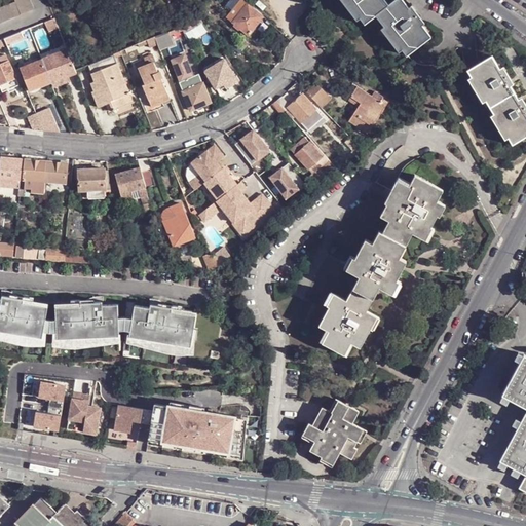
[(0,24),(35,9),(30,0),(14,0),(15,2),(0,8),(0,24)]
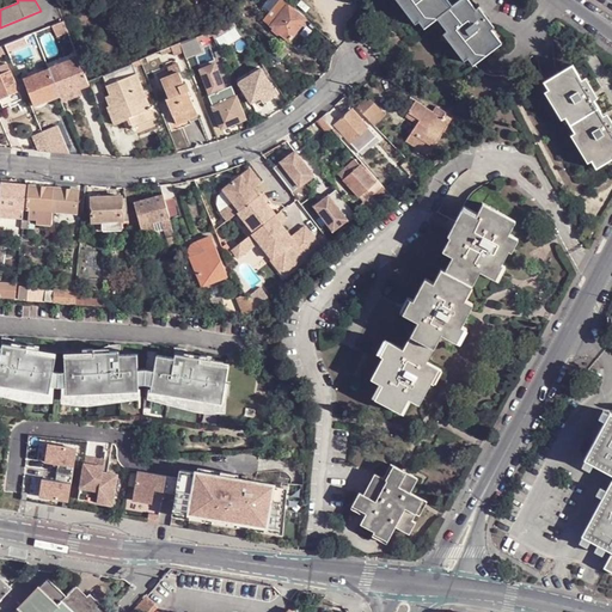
[(281,0),(269,17),(276,22),(288,5),(281,0)]
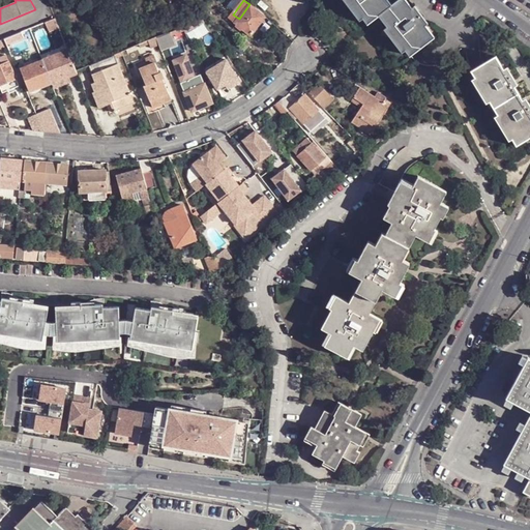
[(362,19),(347,0),(342,0),(358,21),(362,19)]
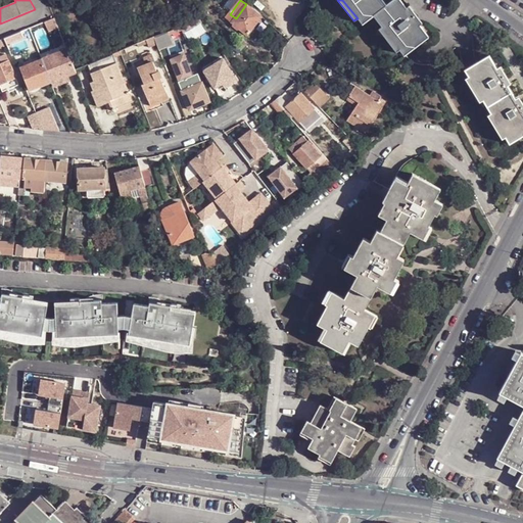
[(382,0),(342,0),(358,18),(362,24),(373,15),(386,5),(382,0)]
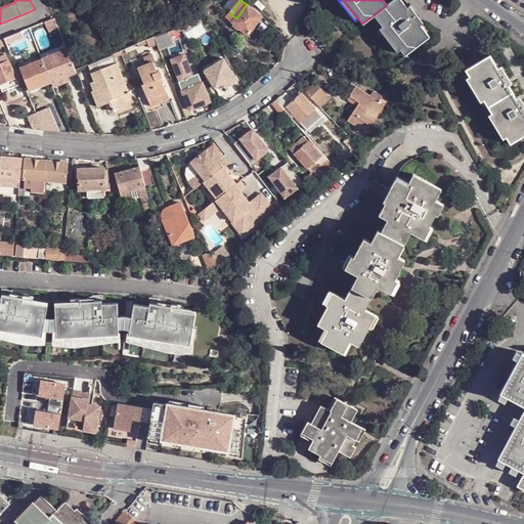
[(400,0),(393,0),(387,5),(374,15),(382,27),(400,49),(404,55),(429,37),(420,26),(406,8),(400,0)]
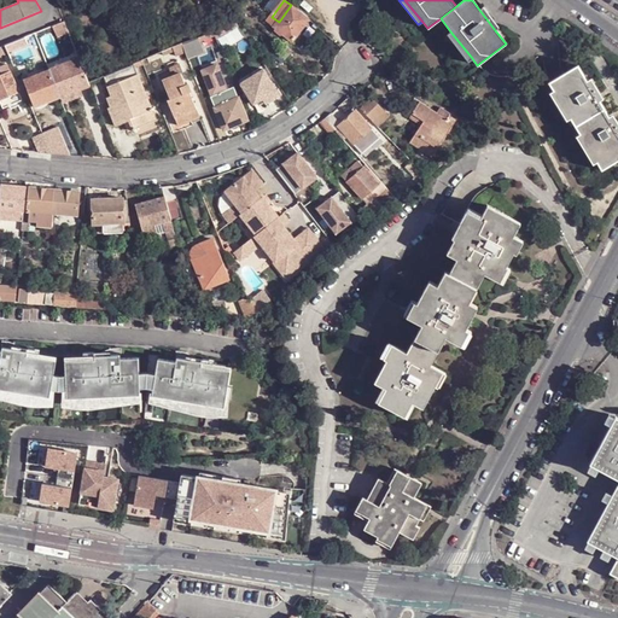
[(292,41),(309,19),(291,5),(279,22),(274,28),(275,29),(275,31),(281,35),(284,35),(292,41)]
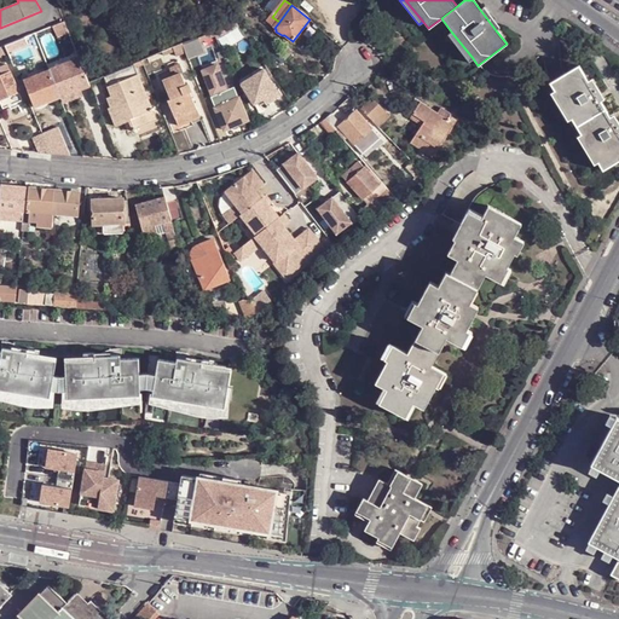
[(484,7),(480,10),(496,30),(499,28),(484,7)]
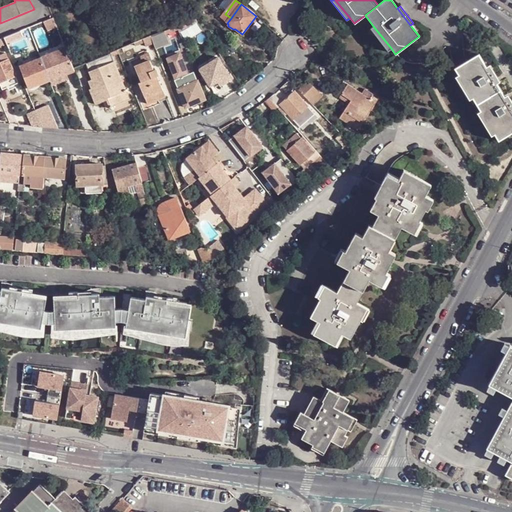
[(54,20),(45,23),(47,31),(58,28),(54,20)]
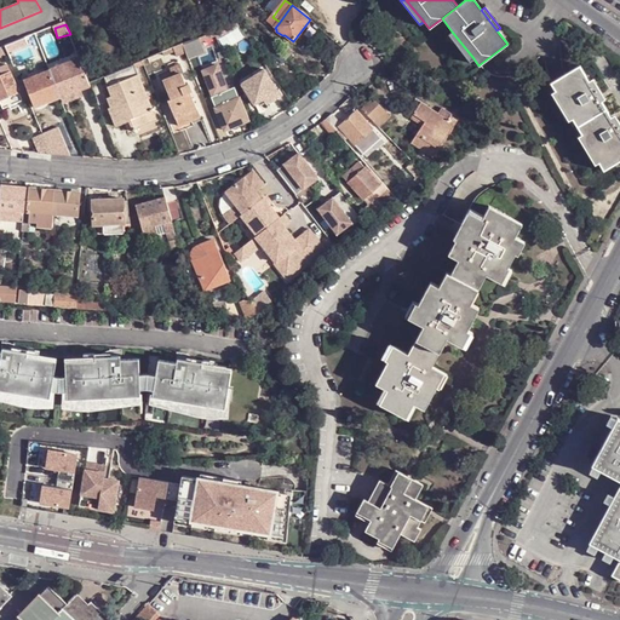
[(474,58),(452,32),(448,34),(470,62),(474,58)]
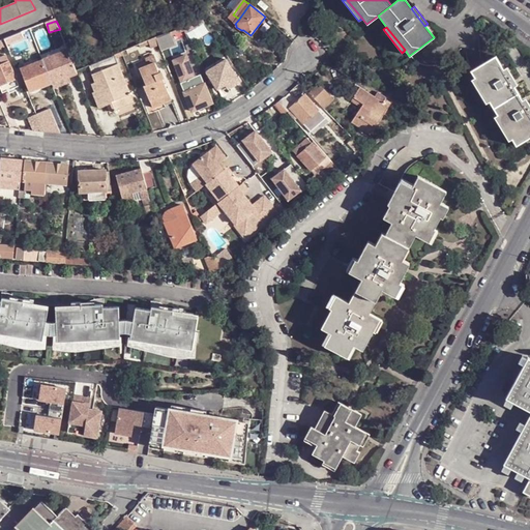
[(170,32),(155,37),(160,50),(175,45),(170,32)]
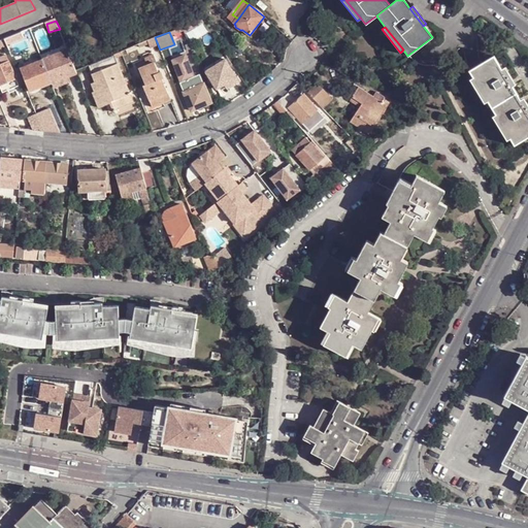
[(8,46),(12,58),(31,51),(24,33),(5,40),(8,46)]
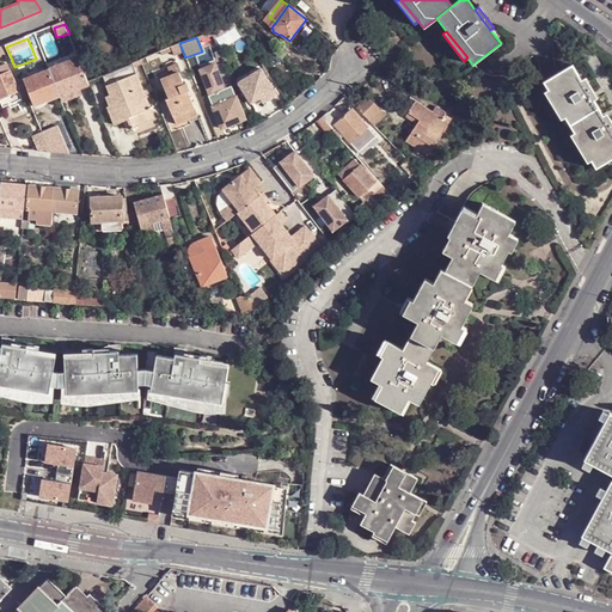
[(79,57),(50,69),(57,86),(75,79),(79,91),(83,90),(91,86),(90,83),(79,57)]
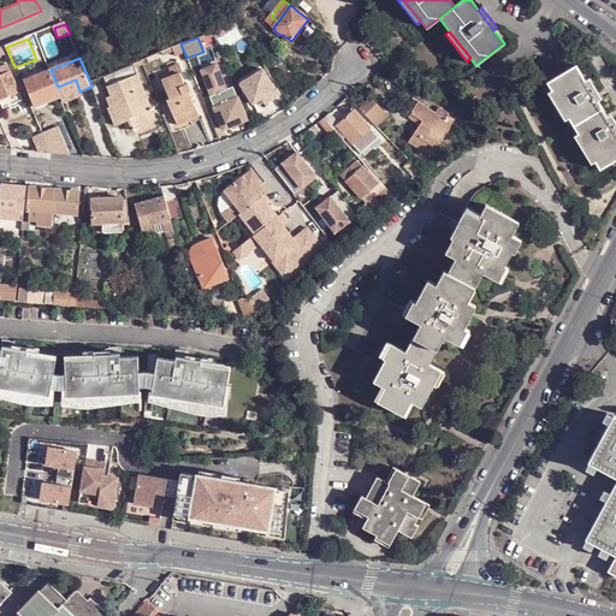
[(136,63),(107,76),(111,84),(140,73),(137,67),(146,63),(144,59),(136,63)]
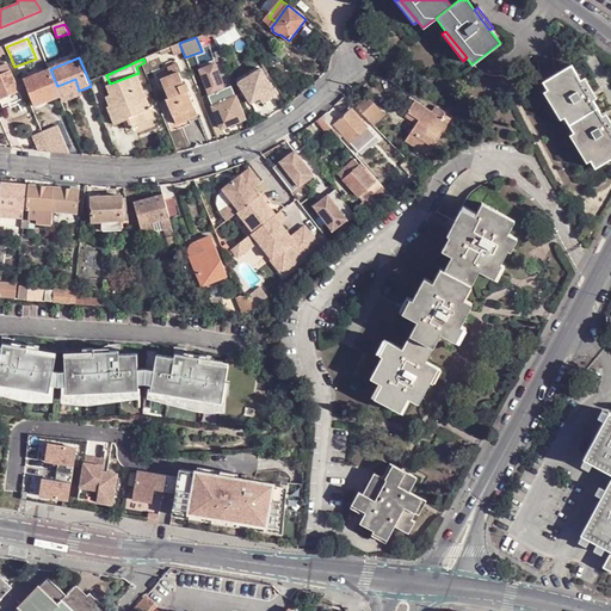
[(166,69),(168,76),(177,73),(179,73),(176,66),(166,69)]
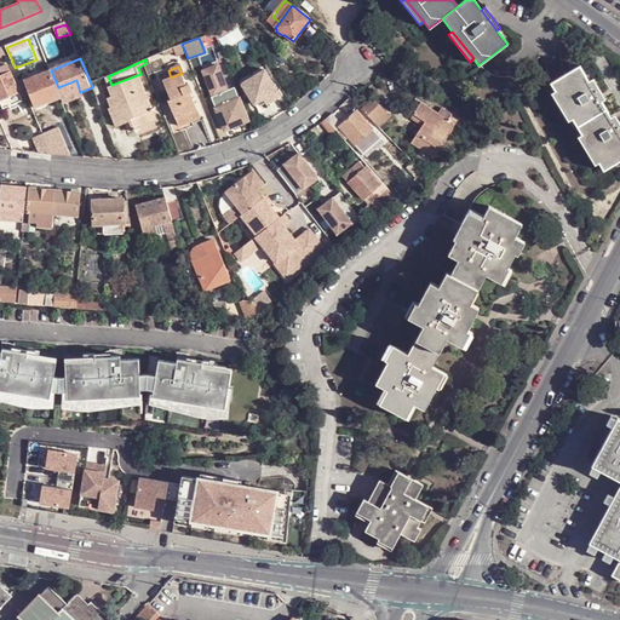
[(603,164),(607,171),(619,162),(619,125),(615,119),(606,103),(592,84),(583,68),(555,85),(560,93),(577,120),(586,137),(603,164)]
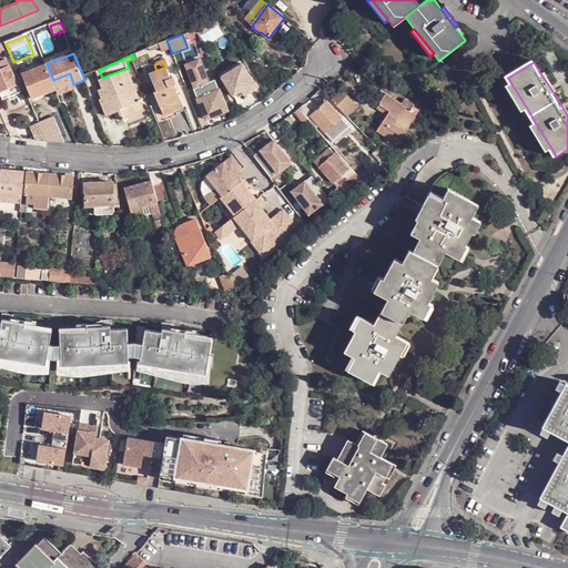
[(53,80),(47,64),(23,73),(29,89),(40,84),(44,95),(57,91),(53,80)]
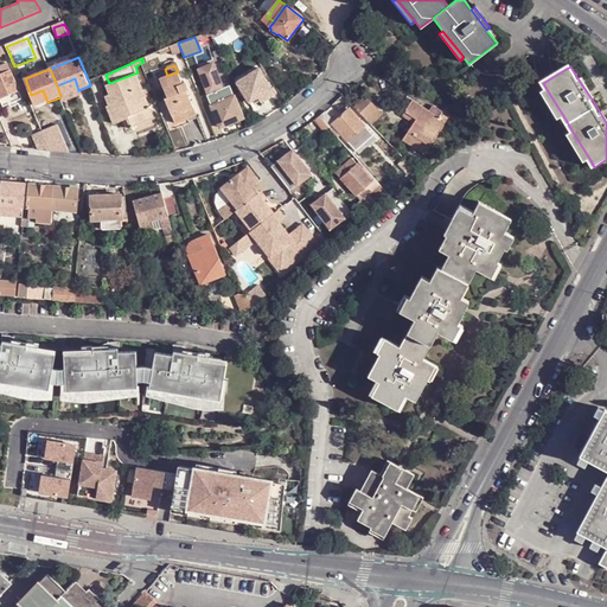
[(248,103),(257,98),(269,90),(270,89),(259,69),(250,74),(248,75),(236,83),(248,103)]
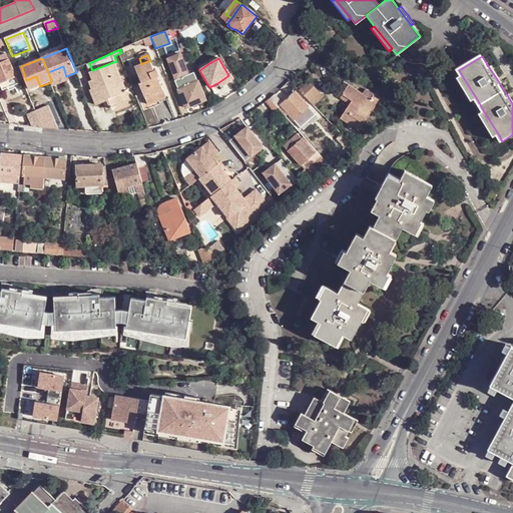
[(0,63),(0,84),(16,77),(8,60),(2,62),(0,63)]
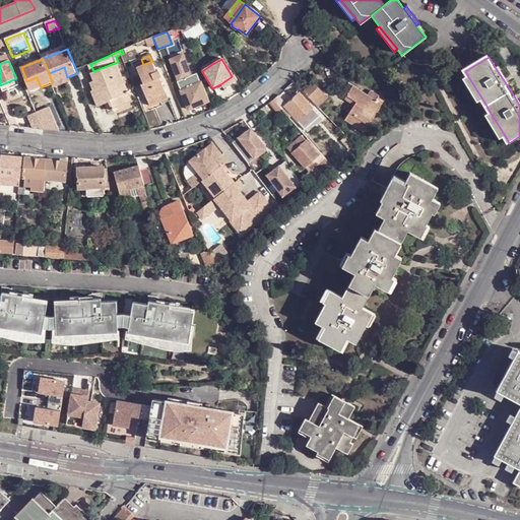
[(118,62),(93,71),(92,72),(95,80),(91,82),(94,90),(93,90),(100,107),(108,103),(111,111),(135,101),(120,61),(118,62)]
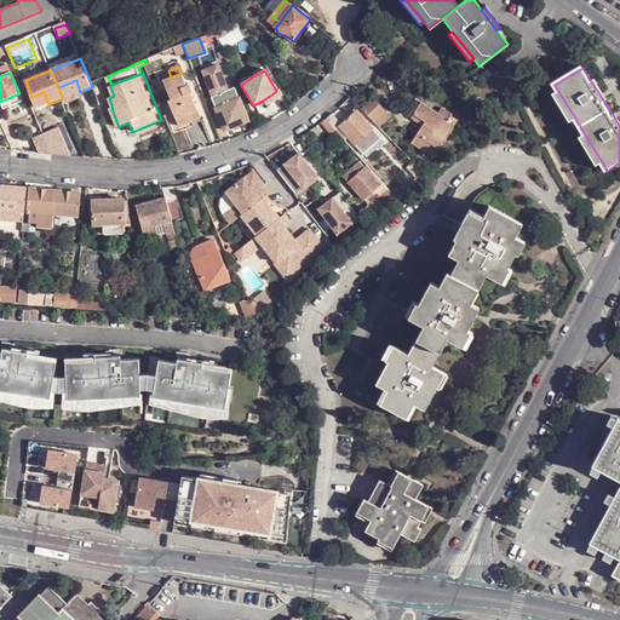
[(179,74),(171,78),(162,81),(171,101),(167,103),(178,127),(200,118),(189,93),(193,92),(189,85),(185,86),(179,74)]
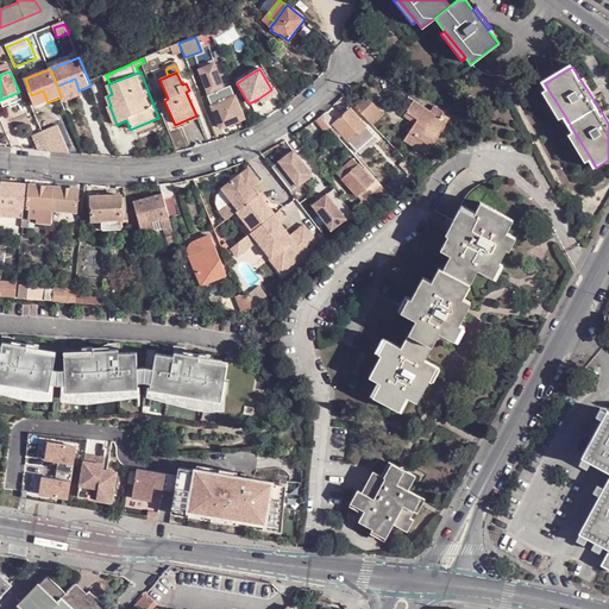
[(57,86),(61,98),(79,90),(75,79),(57,86)]
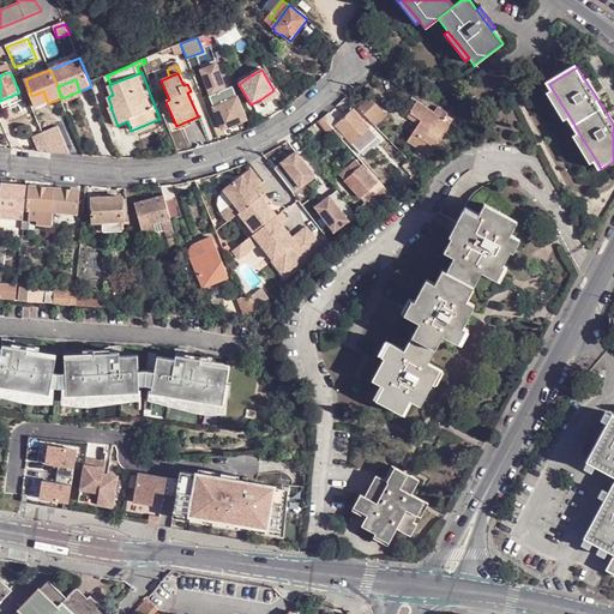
[(587,83),(600,102),(603,101),(591,80),(587,83)]
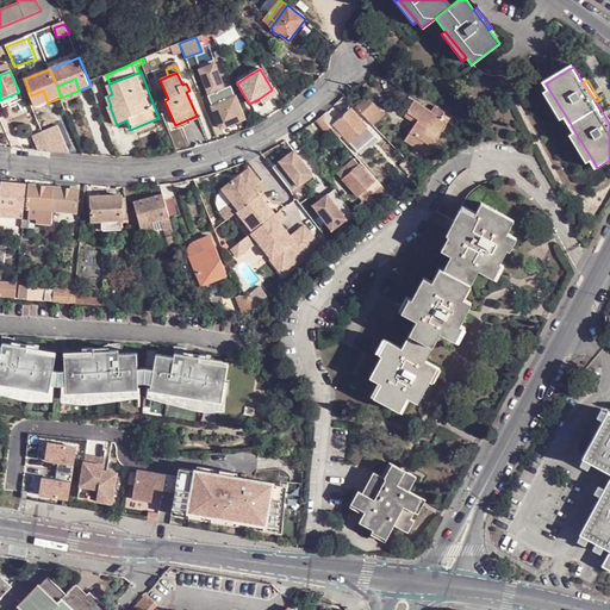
[(207,95),(213,107),(235,99),(230,86),(223,88),(207,95)]
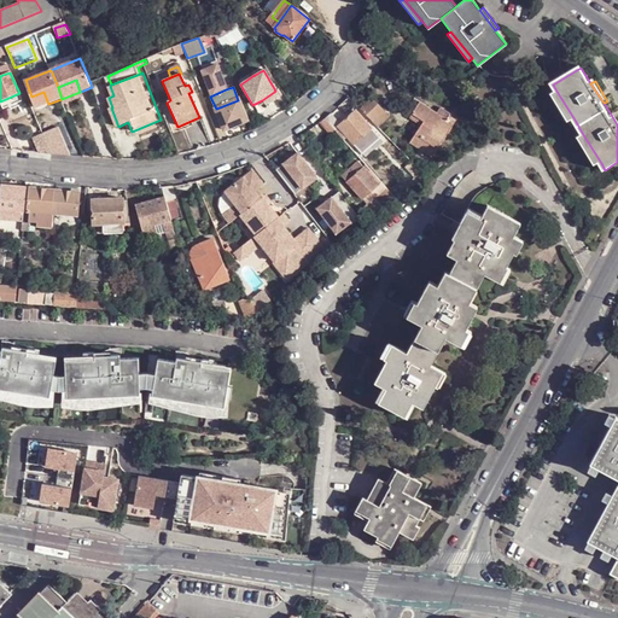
[(62,99),(63,103),(85,94),(83,91),(80,92),(62,99)]
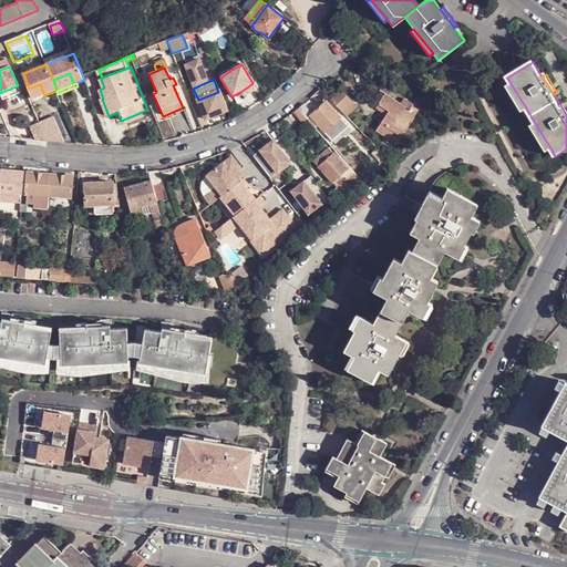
[(40,84),(29,89),(32,99),(33,100),(35,101),(39,102),(40,102),(42,101),(44,99),(44,96),(44,95),(40,84)]
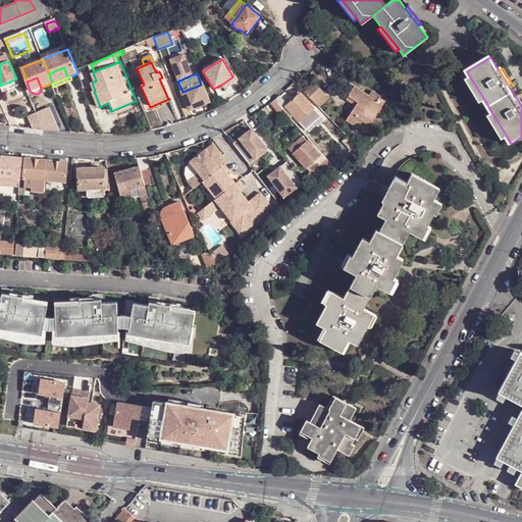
[(231,77),(221,85),(225,91),(236,85),(231,77)]
